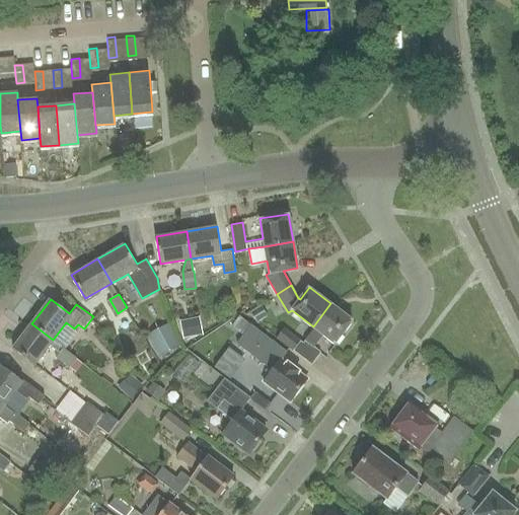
[(298,338),(291,347),(311,363),(320,351),(313,346),(322,334),(335,343),(353,319),(330,303),(313,326),(314,327),(303,342),(298,338)]
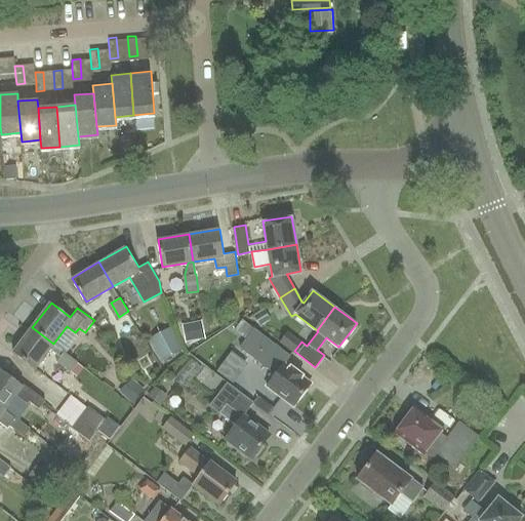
[(271,317),(266,309),(254,315),(259,323),(271,317)]
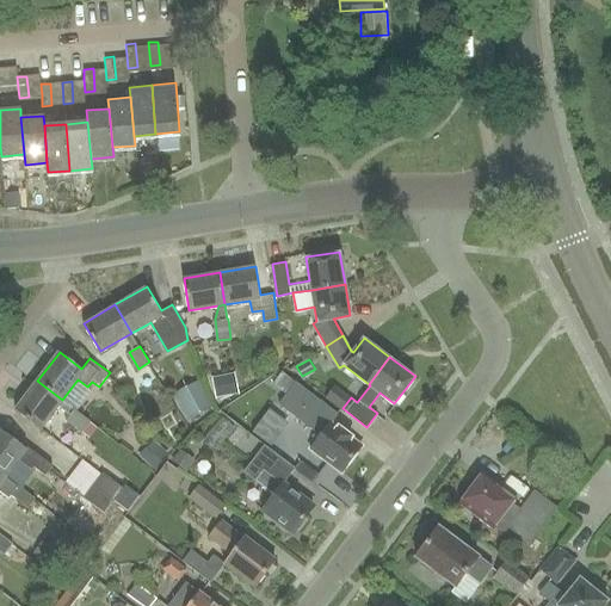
[(240,365),(217,370),(222,393),(245,388),(240,365)]
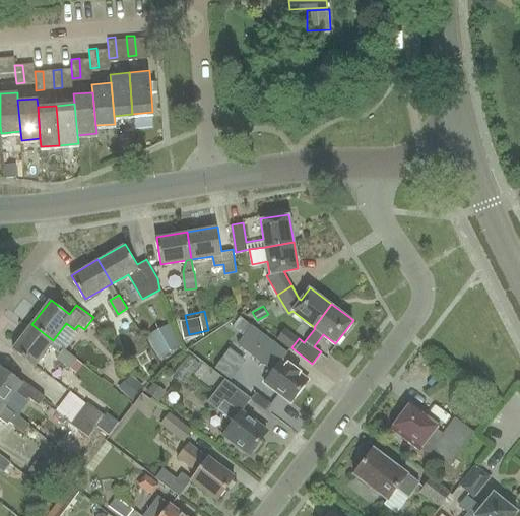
[(287,351),(271,338),(251,323),(238,341),(258,358),(272,368),(264,379),(291,400),(308,379),(299,372),(300,371),(288,363),(287,364),(281,360),(287,351)]
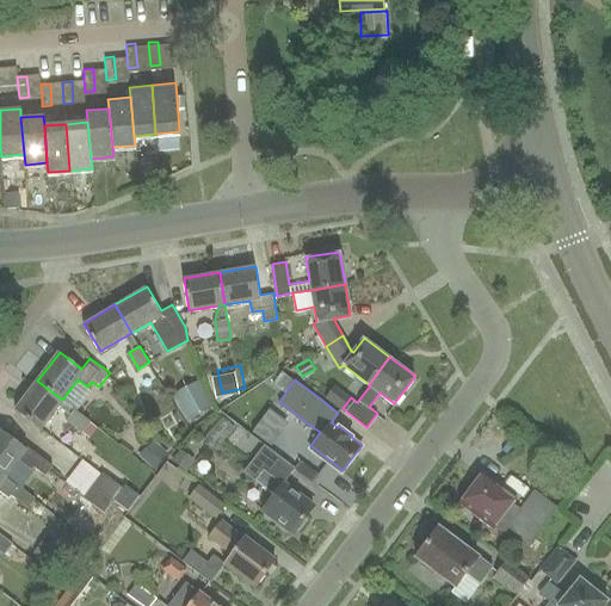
[(37,381),(16,409),(41,428),(62,400),(37,381)]
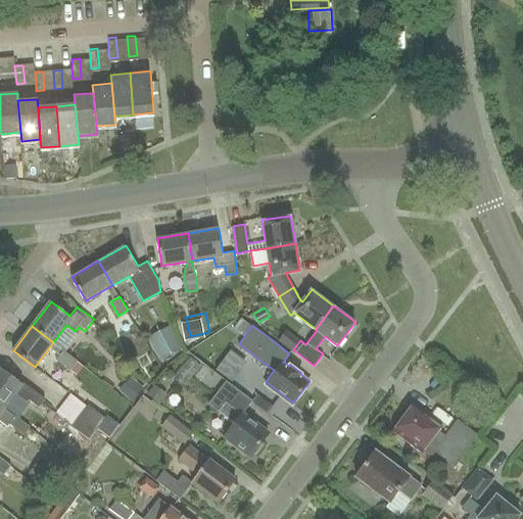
[(149,338),(161,359),(180,347),(169,327),(149,338)]
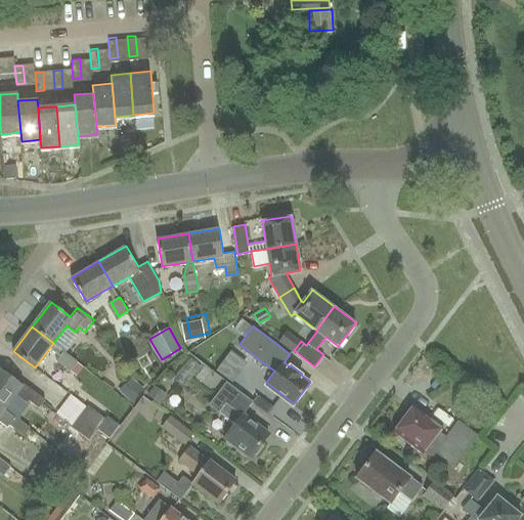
[(294,350),(301,341),(286,330),(279,339),(294,350)]
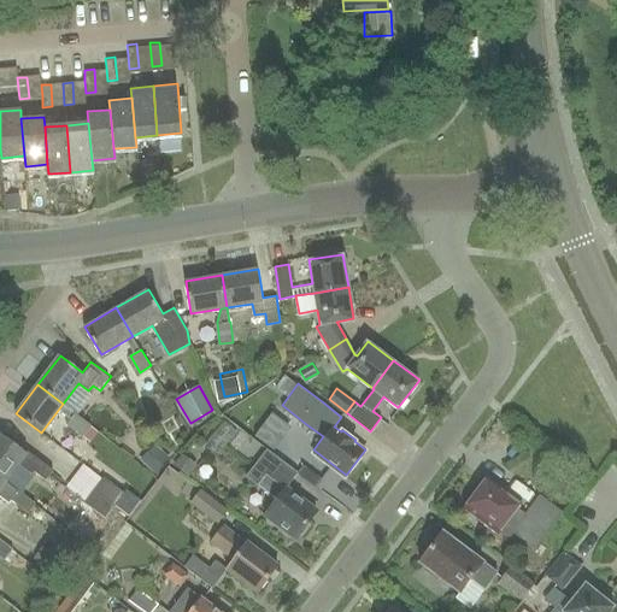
[(83,435),(92,424),(75,412),(68,423),(83,435)]
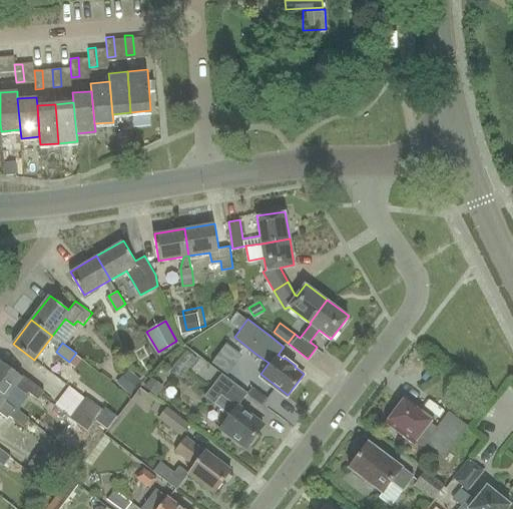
[(0,397),(4,401),(4,400),(17,384),(27,391),(28,390),(34,382),(19,371),(18,372),(1,360),(0,361),(0,397)]
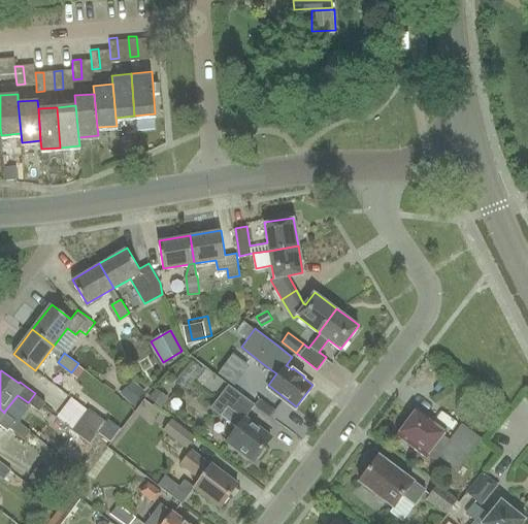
[(244,417),(251,408),(255,404),(228,384),(210,405),(221,413),(236,425),(227,438),(254,458),(257,454),(260,456),(266,448),(264,446),(270,436),(244,417)]
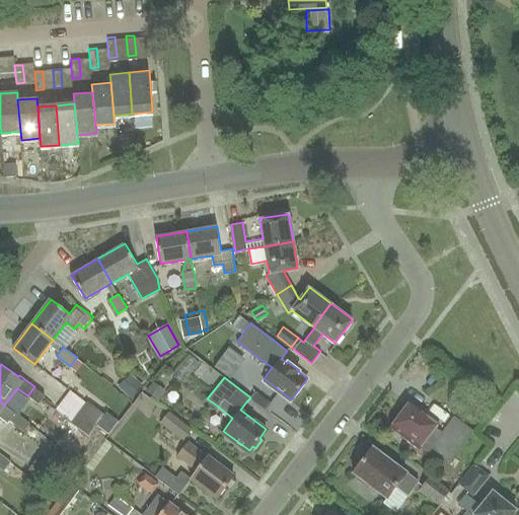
[(157,397),(163,390),(155,383),(149,390),(157,397)]
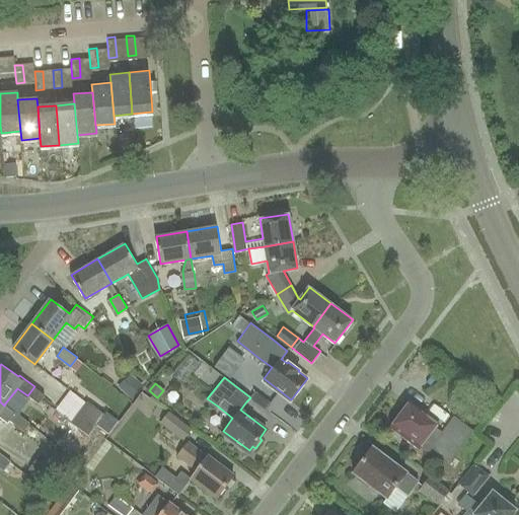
[(79,411),(96,424),(103,414),(86,400),(79,411)]
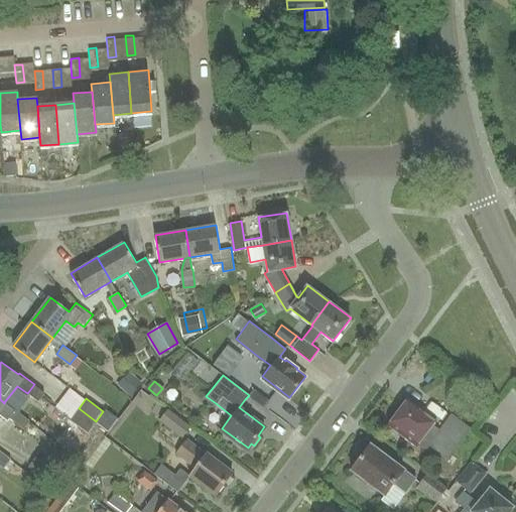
[(450,413),(438,429),(431,424),(435,419),(407,398),(388,423),(416,445),(417,443),(425,450),(429,443),(447,458),(470,427),(450,413)]
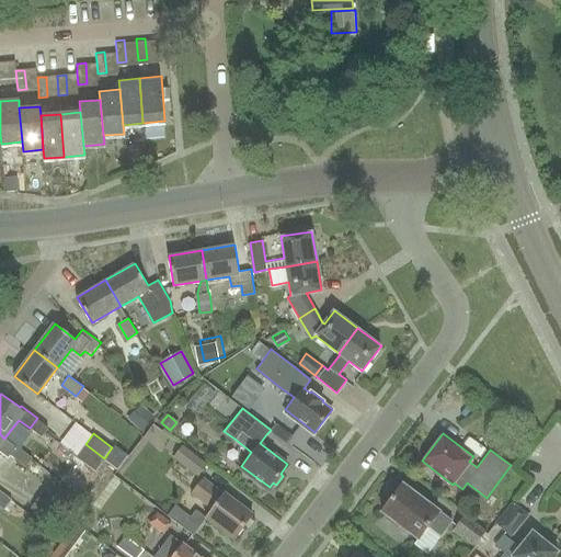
[(32,457),(4,438),(4,439),(0,434),(0,448),(9,455),(10,454),(22,463),(22,462),(26,465),(32,457)]
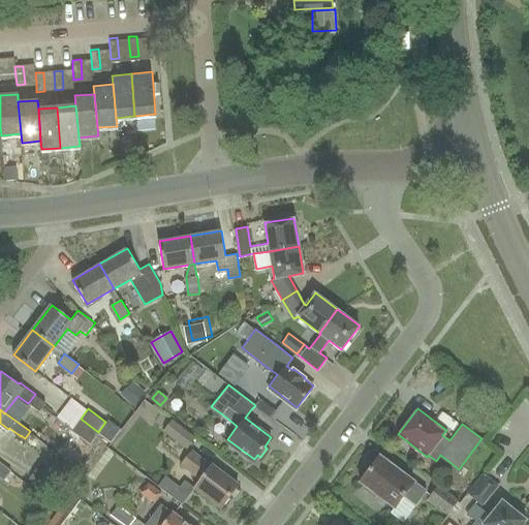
[(90,442),(98,432),(81,419),(72,429),(90,442)]
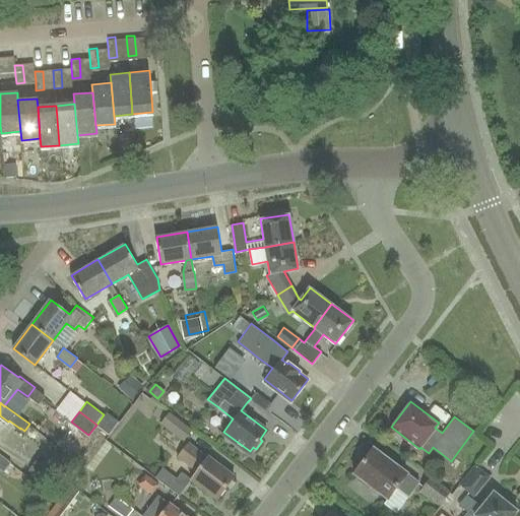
[(159,422),(183,440),(191,429),(168,411),(159,422)]
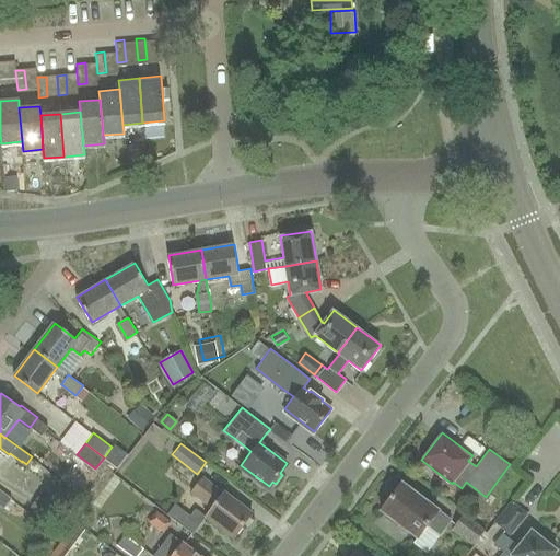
[(235,536),(253,513),(203,476),(191,490),(212,507),(206,514),(235,536)]
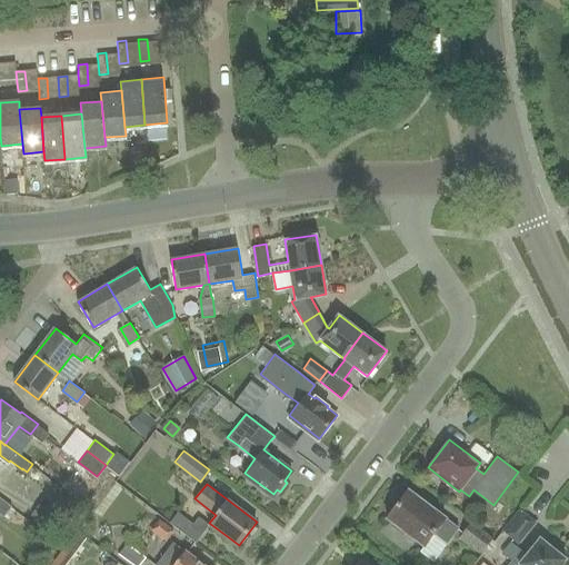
[(387,518),(425,546),(420,552),(433,561),(447,542),(459,526),(445,516),(443,517),(408,491),(387,518)]
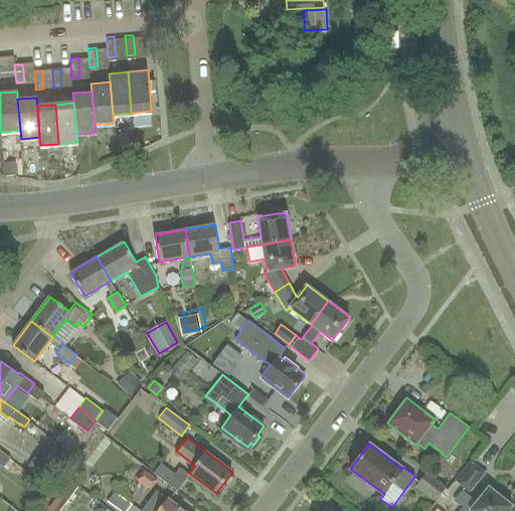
[(0,463),(4,466),(10,458),(0,450),(0,463)]
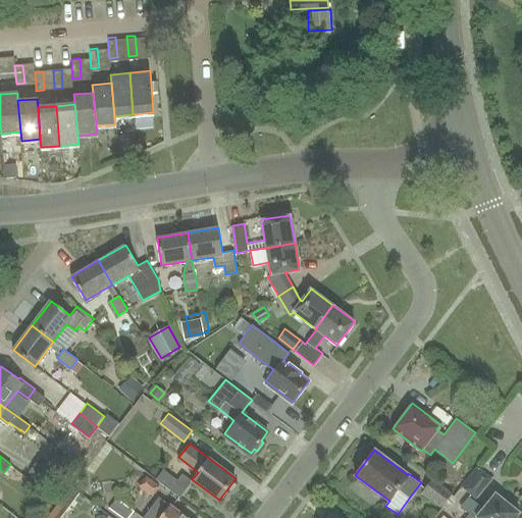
[(44,482),(56,466),(41,456),(30,471),(44,482)]
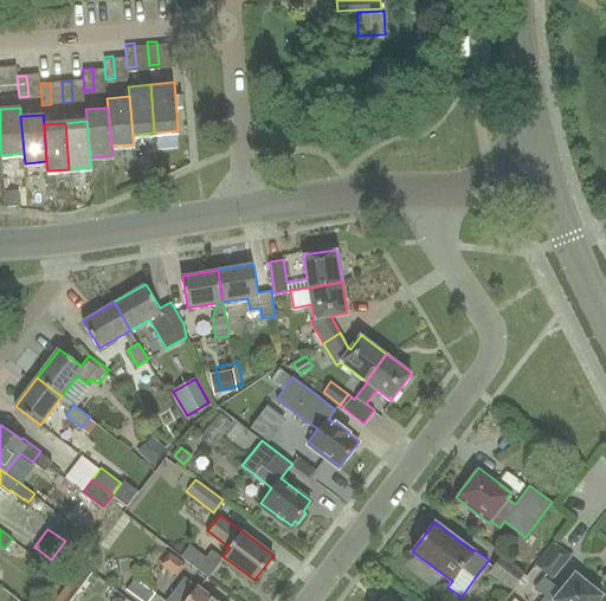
[(552,576),(571,554),(554,541),(536,563),(552,576)]
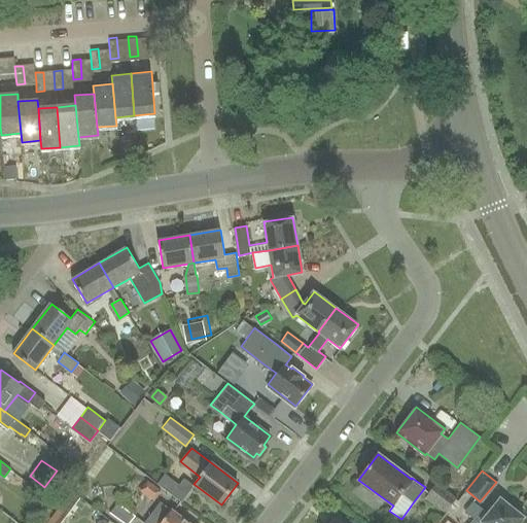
[(154,499),(162,489),(148,480),(141,489),(154,499)]
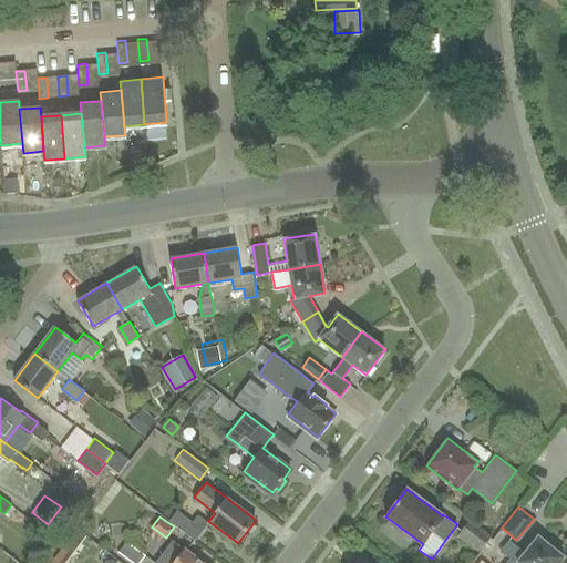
[(480,550),(491,535),(468,520),(459,533),(480,550)]
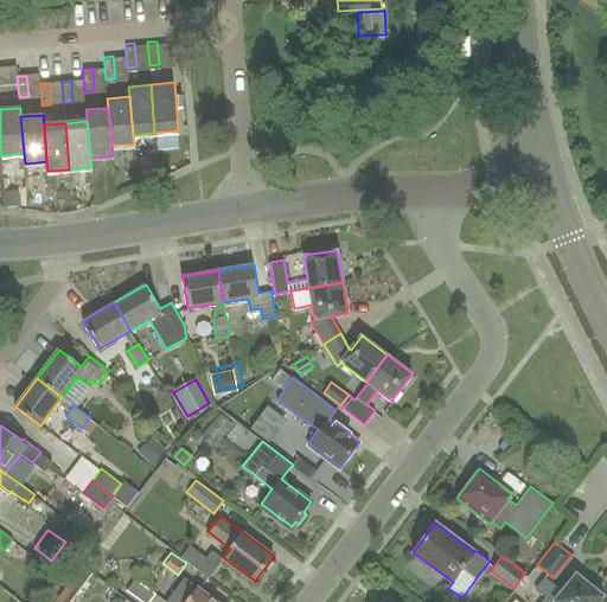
[(51,601),(68,601),(93,571),(82,563),(51,601)]
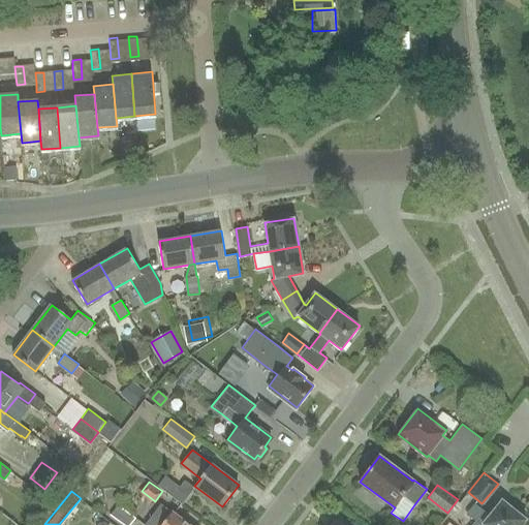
[(521,524),(526,519),(501,499),(490,515),(475,502),(468,512),(484,524),(521,524)]
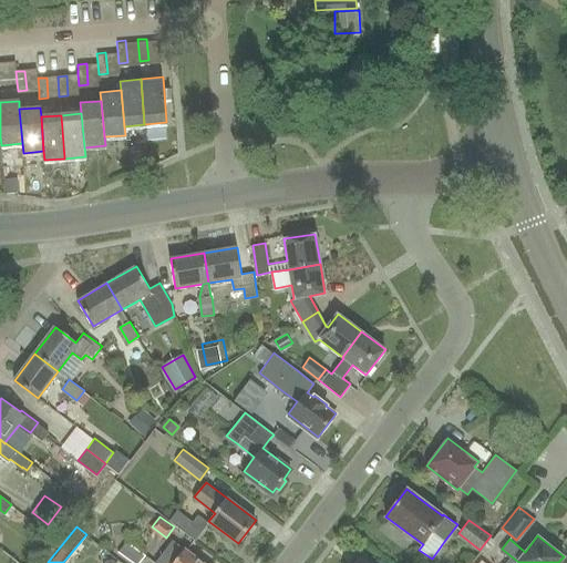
[(157,562),(204,562),(173,539),(156,562),(157,562)]
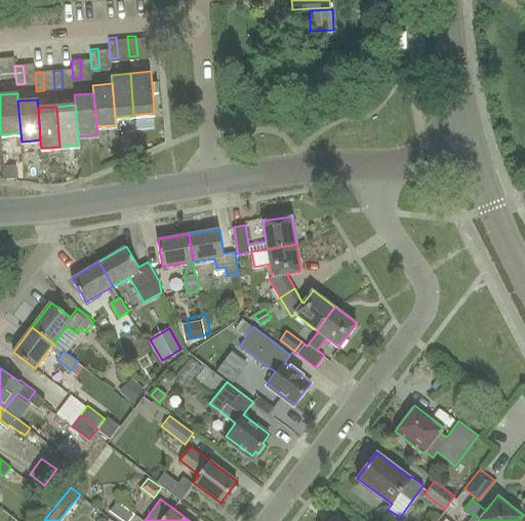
[(110,511),(122,520),(127,520),(133,514),(117,502),(110,511)]
